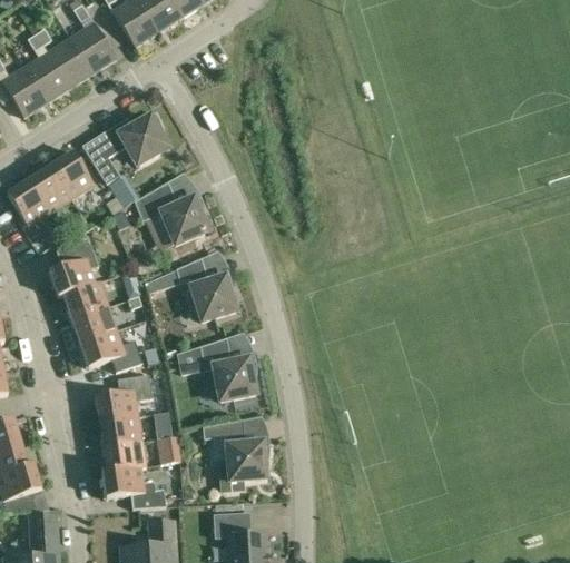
[(158,31),(138,0),(129,0),(112,10),(135,46),(158,31)]
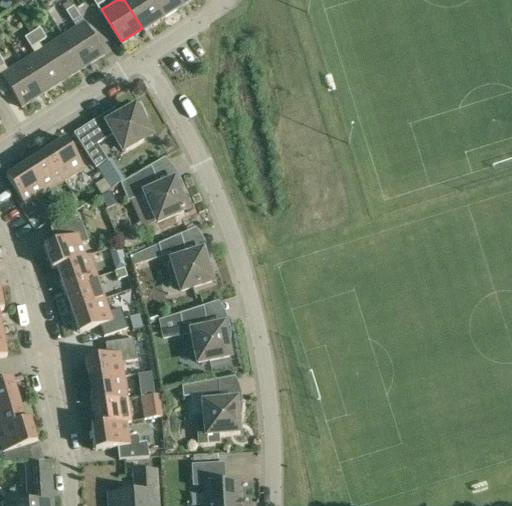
[(124,0),(142,28),(163,15),(153,0),(124,0)]
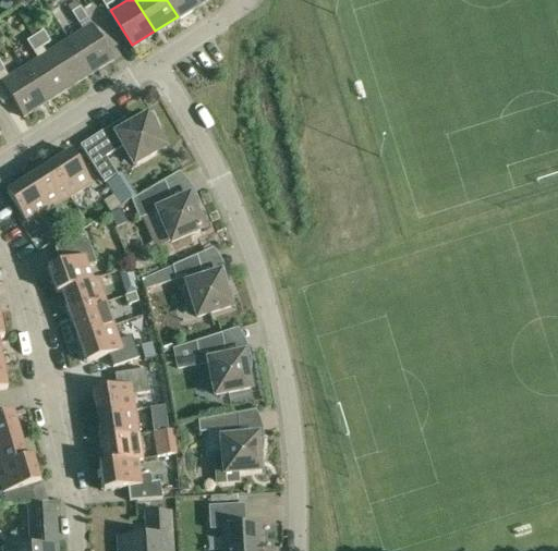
[(167,0),(178,16),(201,2),(198,0),(167,0)]
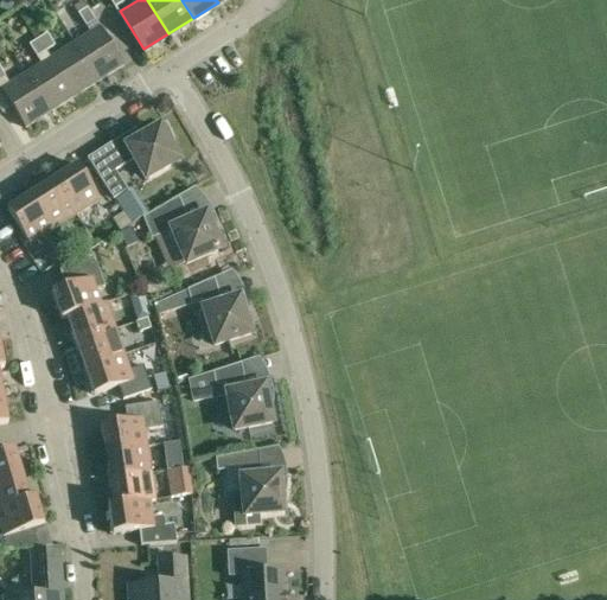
[(88,4),(80,10),(87,20),(95,16),(88,4)]
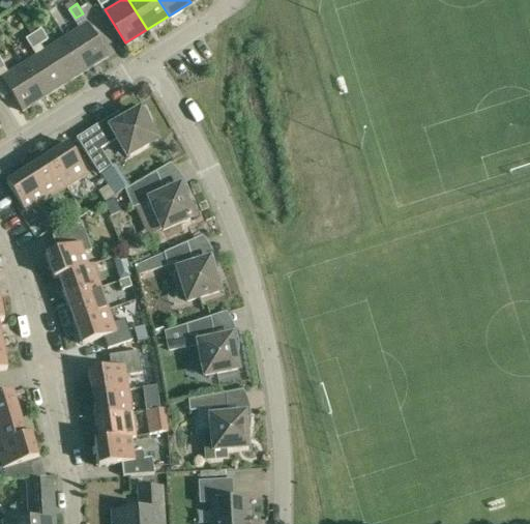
[(77,27),(65,34),(87,67),(108,54),(87,21),(80,25),(77,27)]
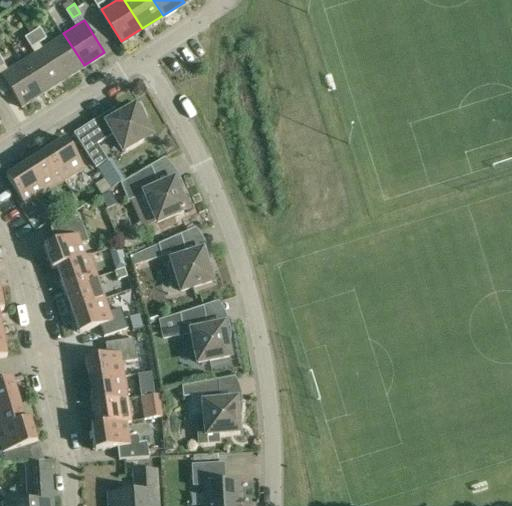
[(39,22),(32,27),(38,37),(46,32),(39,22)]
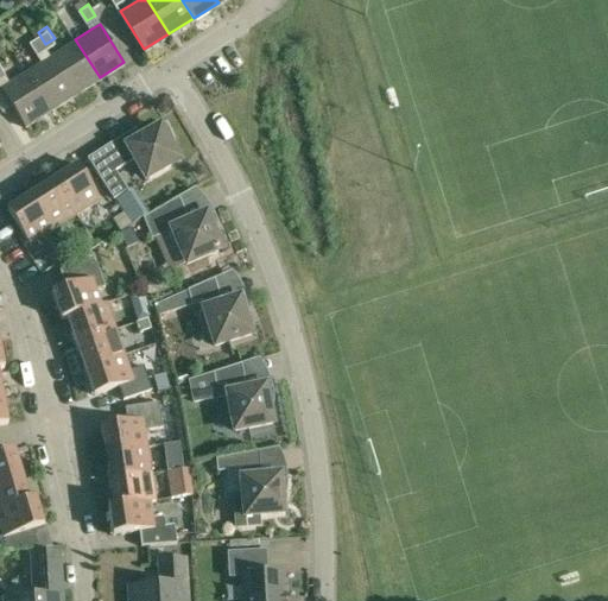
[(37,50),(45,44),(38,32),(37,32),(29,38),(37,50)]
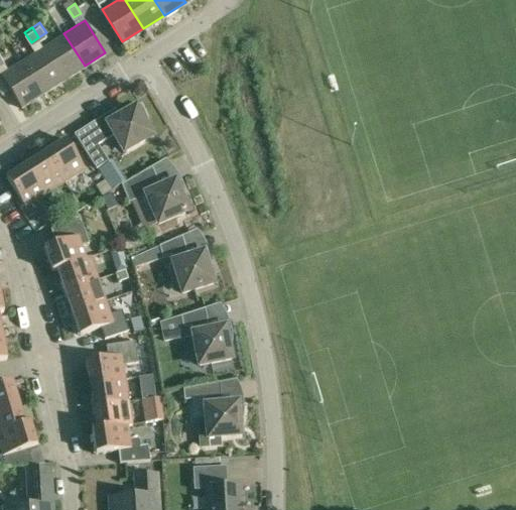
[(44,45),(43,46),(63,79),(85,66),(63,33),(44,45)]
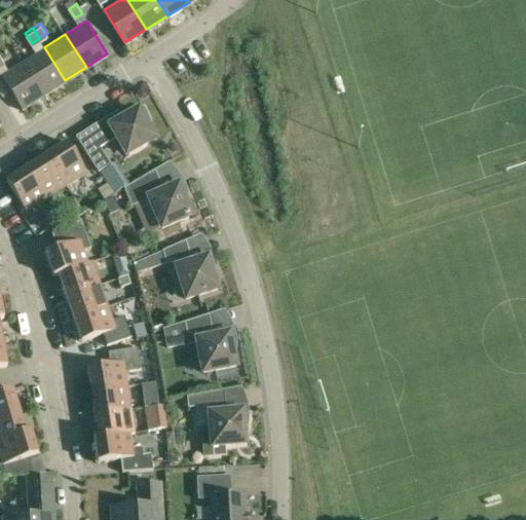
[(37,51),(23,61),(43,94),(65,80),(44,47),(37,51)]
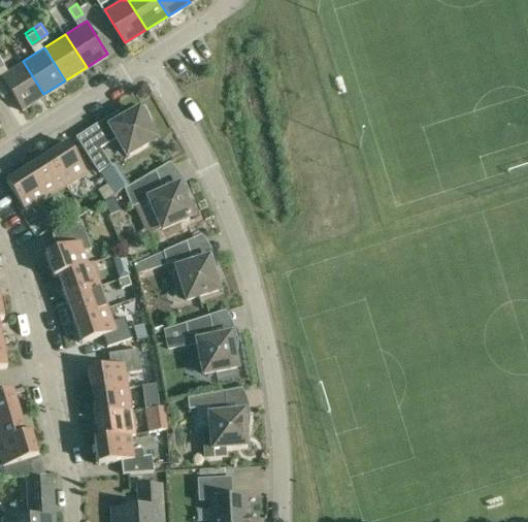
[(2,74),(1,74),(9,88),(22,108),(43,94),(23,61),(10,69),(2,74)]
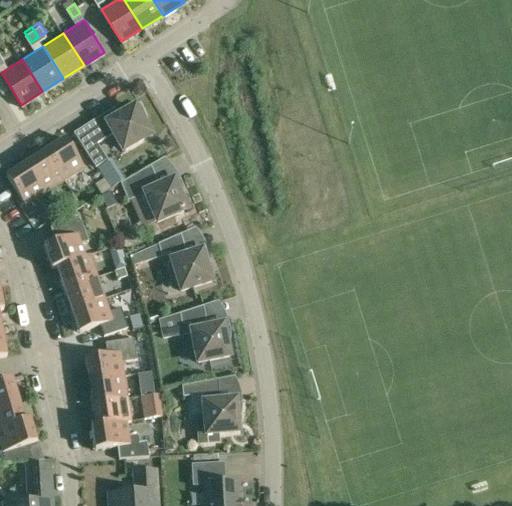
[(142,105),(140,101),(118,113),(113,105),(73,130),(95,165),(107,157),(97,141),(113,131),(123,148),(150,132),(148,127),(147,123),(146,118),(145,114),(144,109),(142,105)]
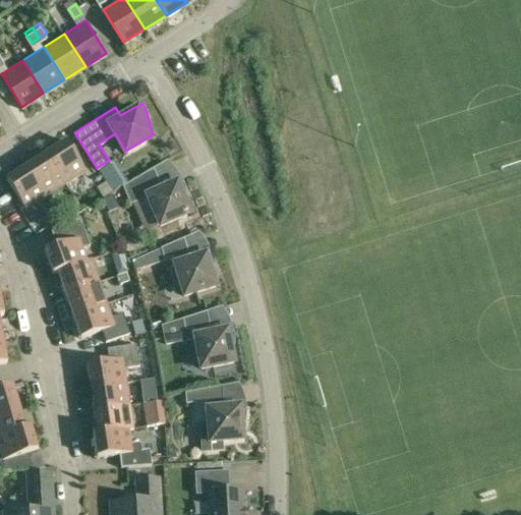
[(46,151),(65,181),(84,169),(65,138),(46,151)]
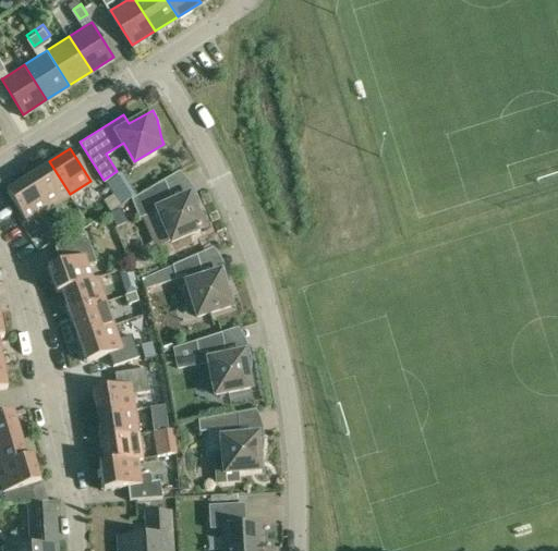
[(27,175),(48,207),(70,194),(49,161),(27,175)]
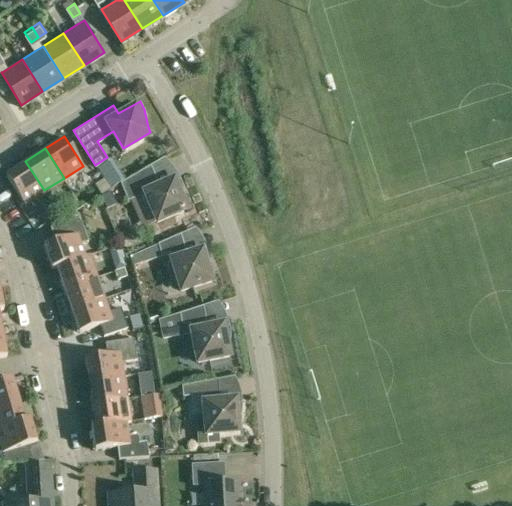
[(44,190),(25,161),(5,173),(24,203),(44,190)]
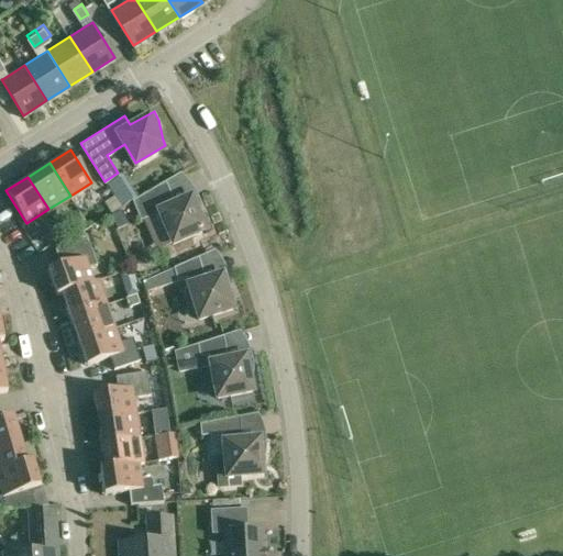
[(142,192),(133,198),(141,215),(143,215),(158,209),(172,240),(173,241),(205,228),(202,222),(202,218),(202,213),(201,208),(200,203),(199,199),(198,195),(191,198),(190,195),(175,202),(165,179),(142,192)]
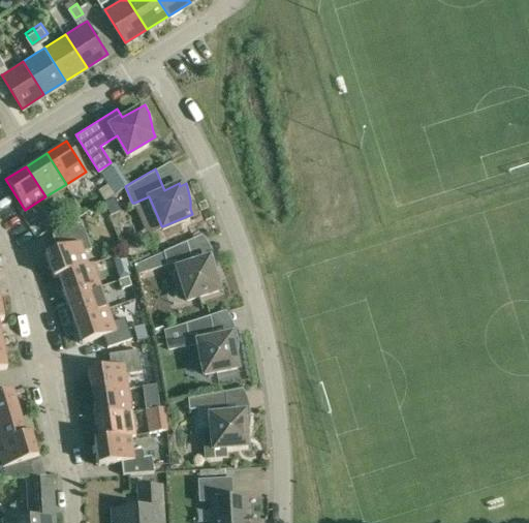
[(103,196),(110,210),(121,205),(115,191),(103,196)]
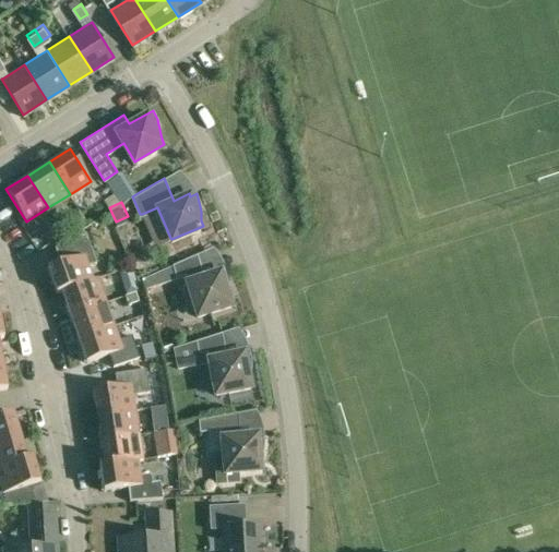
[(56,291),(61,289),(61,288),(92,277),(87,263),(95,261),(85,232),(57,242),(54,244),(60,262),(47,266),(56,291)]
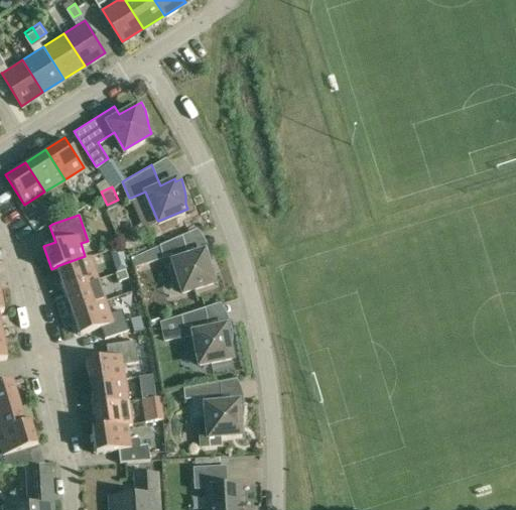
[(105,234),(108,251),(120,249),(116,232),(105,234)]
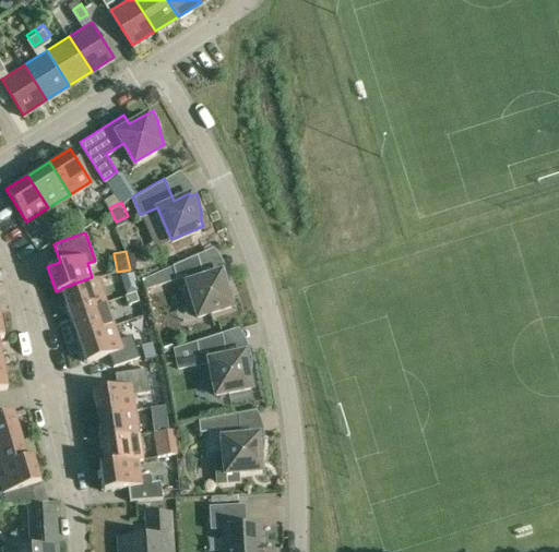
[(230,304),(229,299),(229,295),(229,290),(229,287),(229,283),(229,279),(228,275),(227,272),(221,274),(221,271),(203,276),(197,253),(171,263),(176,276),(185,273),(198,314),(230,304)]
